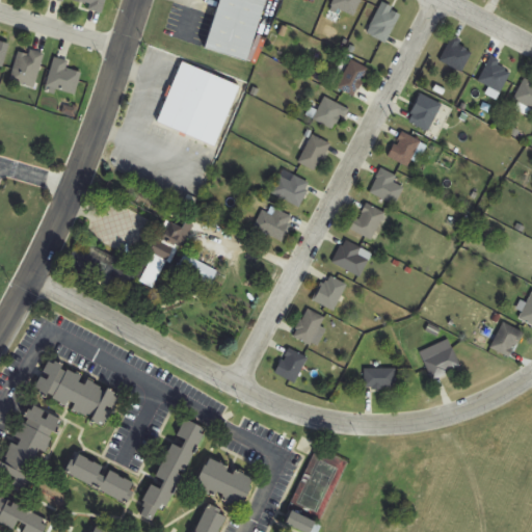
[(104,11),(106,0),(73,0),(73,3),(104,11)]
